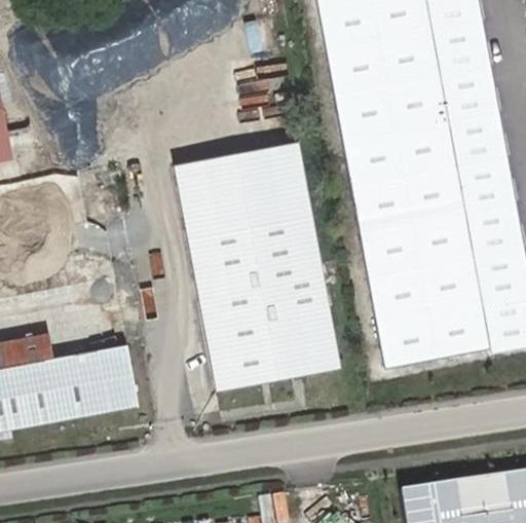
[(525,256),(480,0),(317,0),(384,368),(525,342),(525,256)]
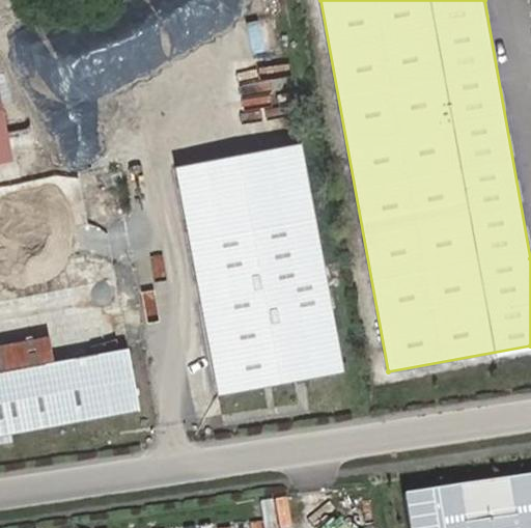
[(0,79),(0,161),(14,159),(0,79)]
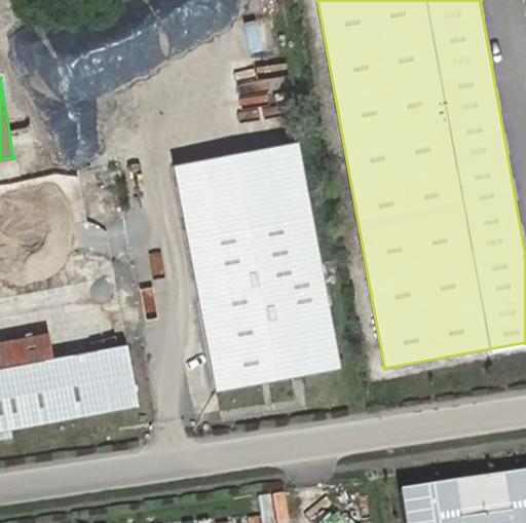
[(283,146),(164,170),(207,387),(326,364),(283,146)]
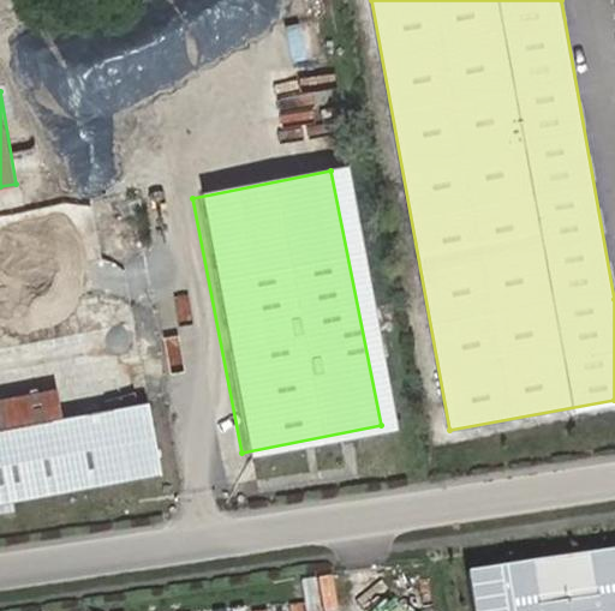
[(143,408),(59,423),(71,491),(154,474),(143,408)]
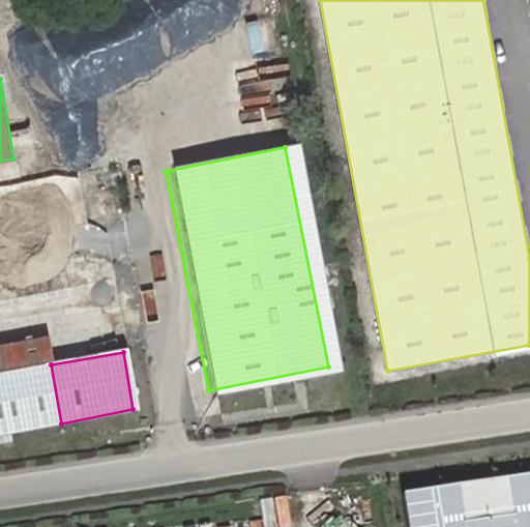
[(0,435),(61,423),(51,364),(0,374),(0,435)]
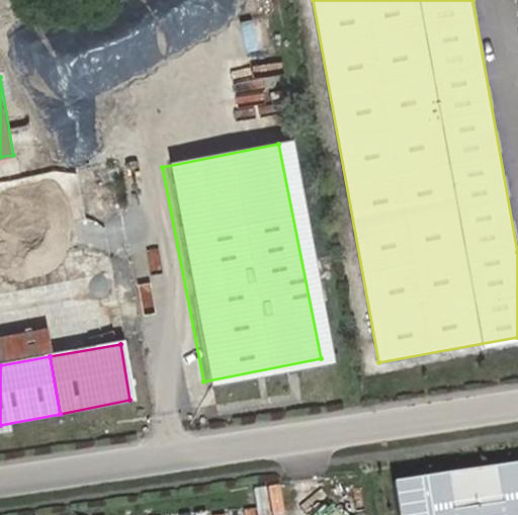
[(517,514),(517,458),(395,478),(400,514),(517,514)]
